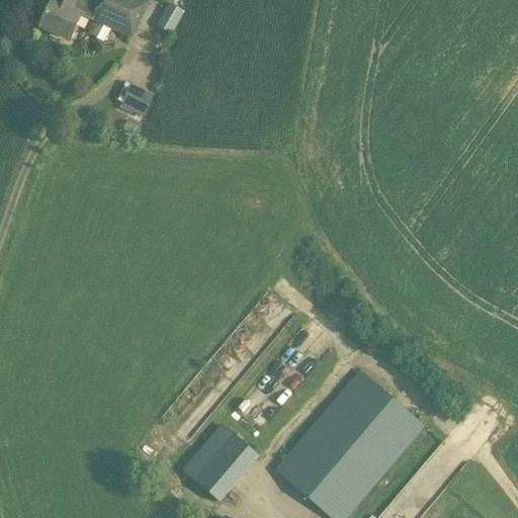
[(69,42),(82,16),(92,20),(91,22),(133,40),(150,1),(147,0),(54,0),(54,1),(40,29),(69,42)]
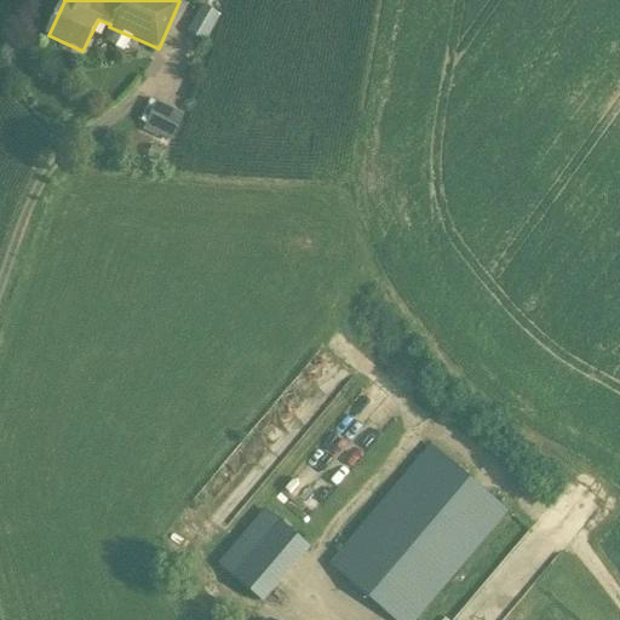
[(201,4),(187,32),(205,41),(220,13),(201,4)]
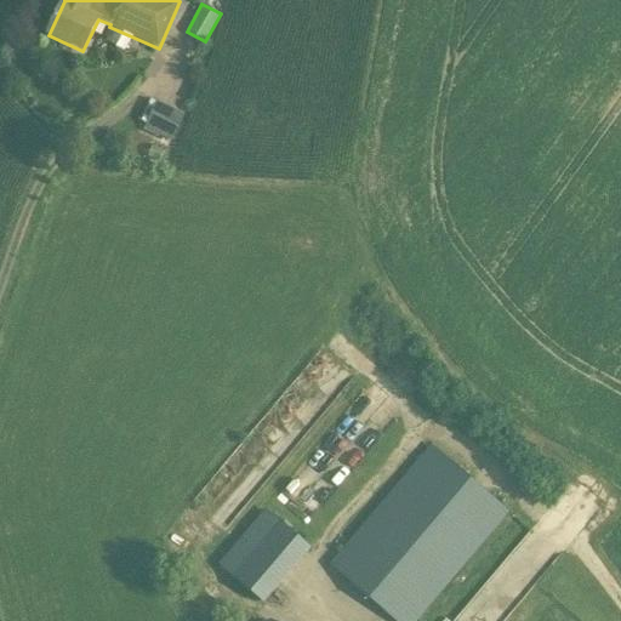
[(184,114),(157,101),(142,129),(170,142),(184,114)]
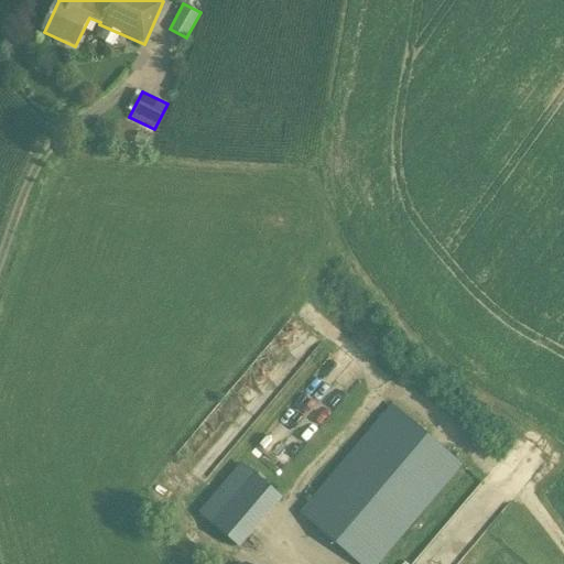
[(391,404),(299,513),(356,563),(378,563),(463,465),(391,404)]
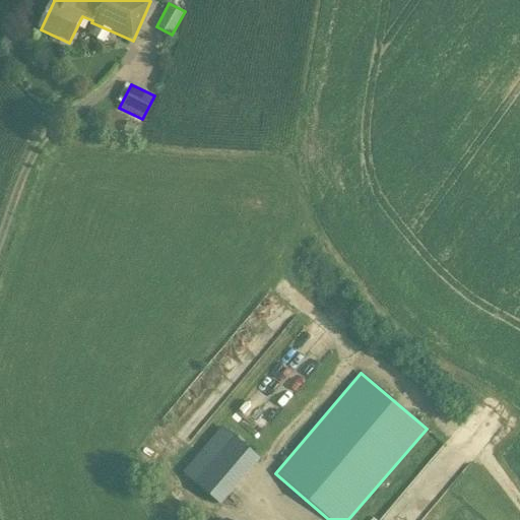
[(183,473),(220,506),(260,460),(221,428),(183,473)]
